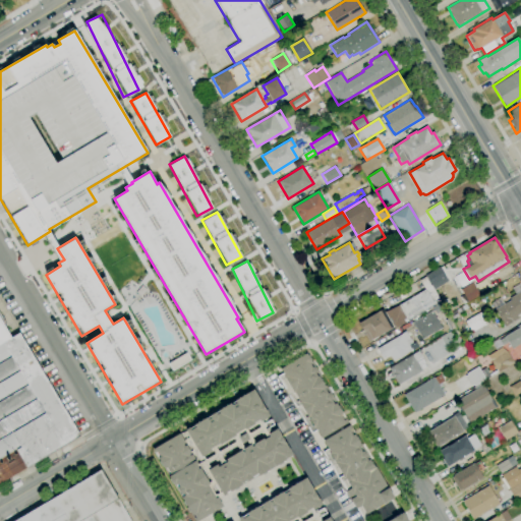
[(435,289),(425,275),(440,267),(448,281),(435,289)]
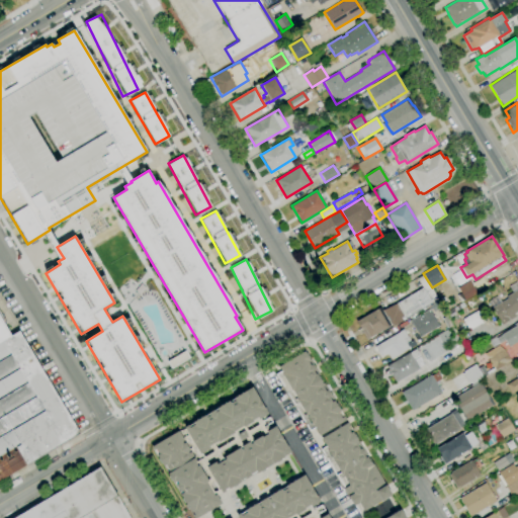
[(397,304),(423,287),(417,278),(423,275),(428,284),(429,284),(438,299),(437,300),(437,301),(434,303),(433,303),(432,303),(406,319),(397,304)]
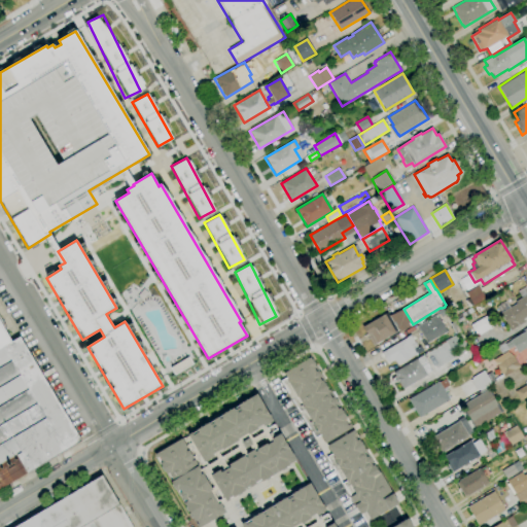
[(473,306),(466,292),(478,285),(486,299),(473,306)]
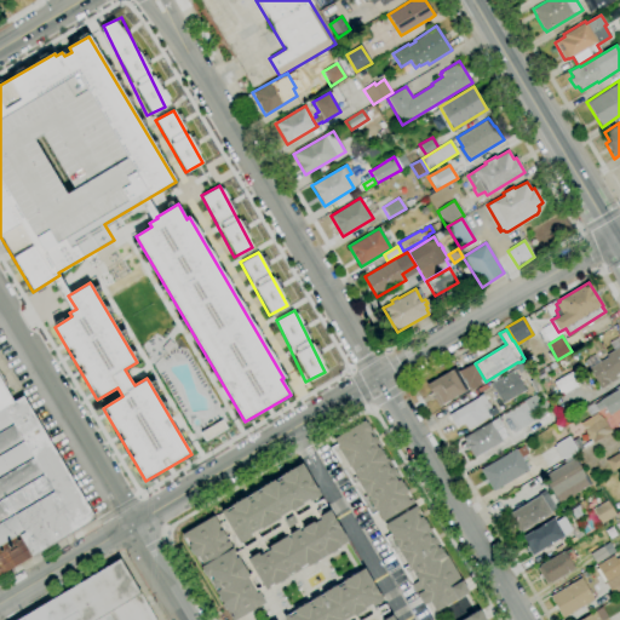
[(601,389),(589,368),(607,357),(606,355),(619,346),(619,372),(615,375),(616,378),(601,389)]
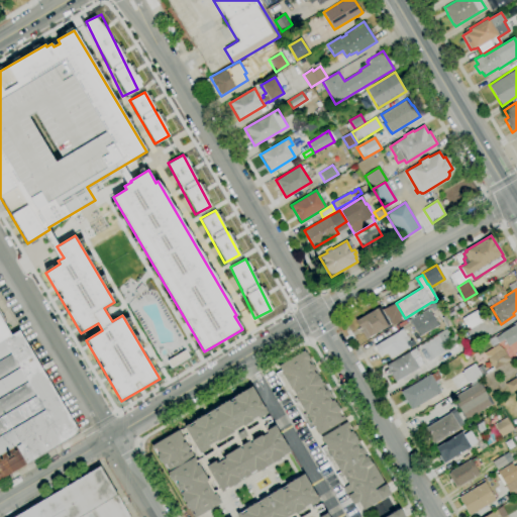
[(405,318),(404,319),(382,333),(381,331),(367,339),(355,320),(380,306),(382,310),(396,303),(405,318)]
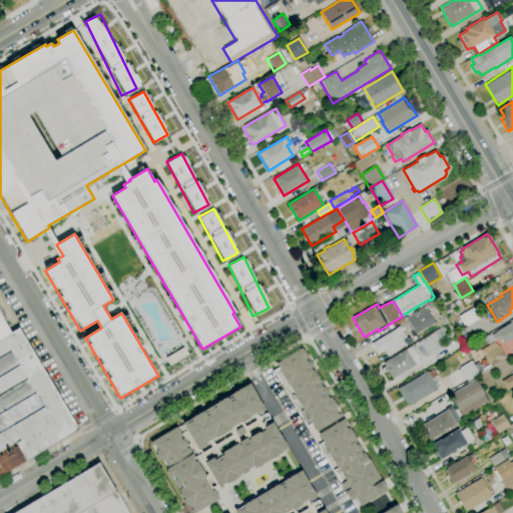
[(416,335),(406,318),(425,306),(435,324),(416,335)]
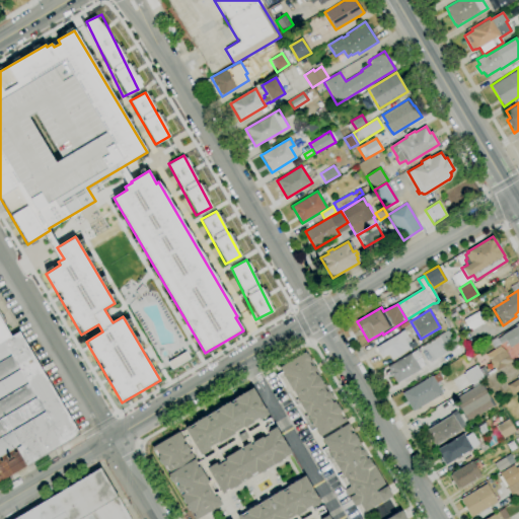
[(470,331),(462,320),(478,310),(487,321),(470,331)]
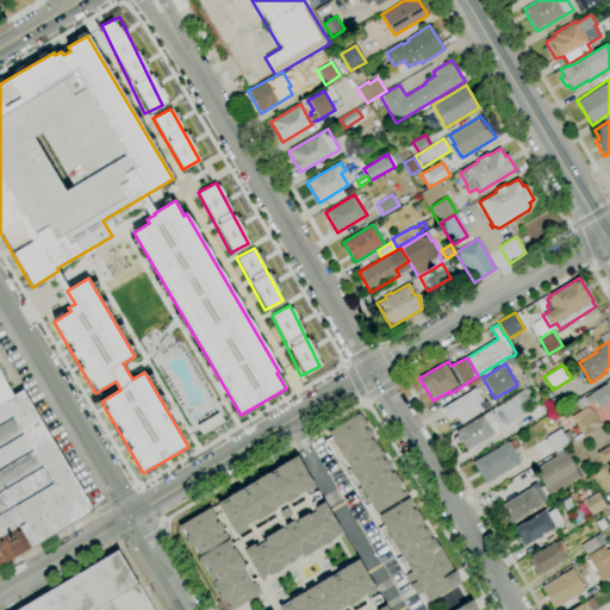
[(0,372),(13,396),(23,390),(94,510),(31,548),(0,566),(0,372)]
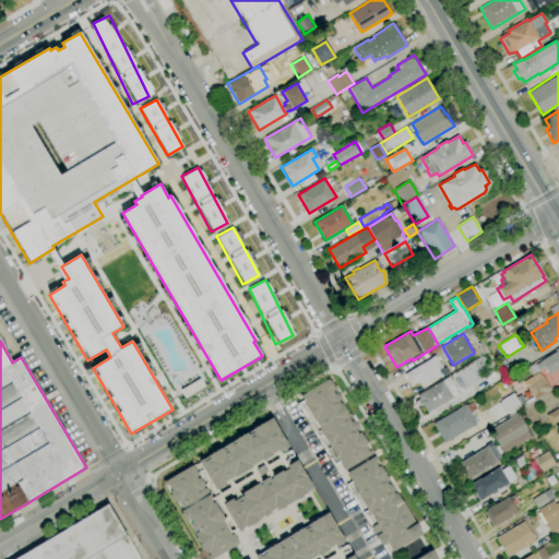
[(483,355),(477,344),(482,341),(488,353),(483,355)]
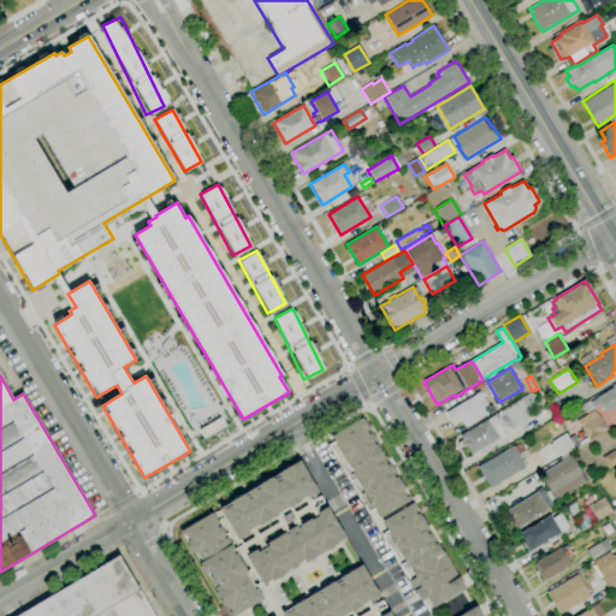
[(615,406),(605,413),(600,404),(592,409),(588,403),(597,398),(597,397),(614,388),(611,385),(615,381),(615,406)]
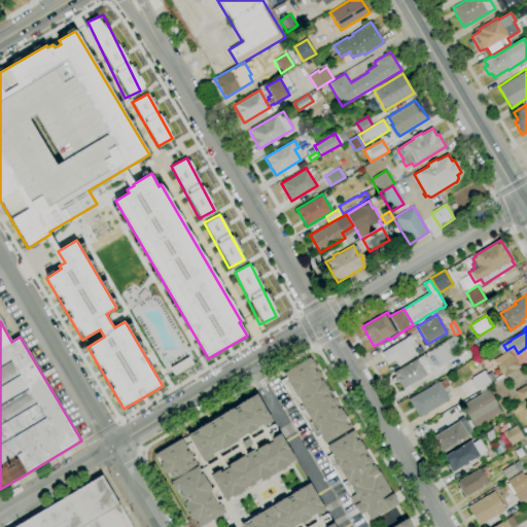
[(397,365),(394,360),(391,362),(391,360),(387,362),(382,353),(406,338),(410,335),(417,347),(414,349),(417,354),(397,365)]
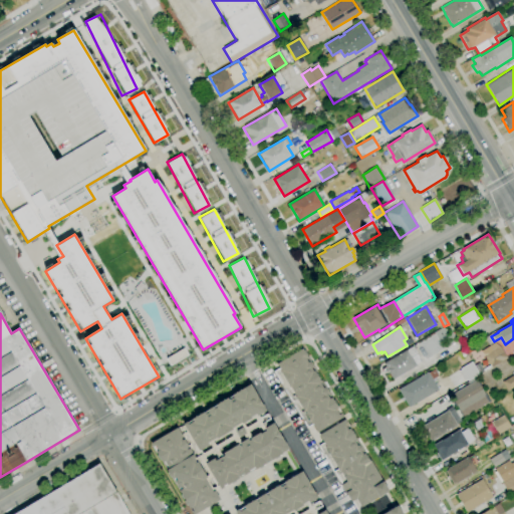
[(491,367),(484,356),(484,355),(481,350),(494,342),(500,346),(507,358),(491,367)]
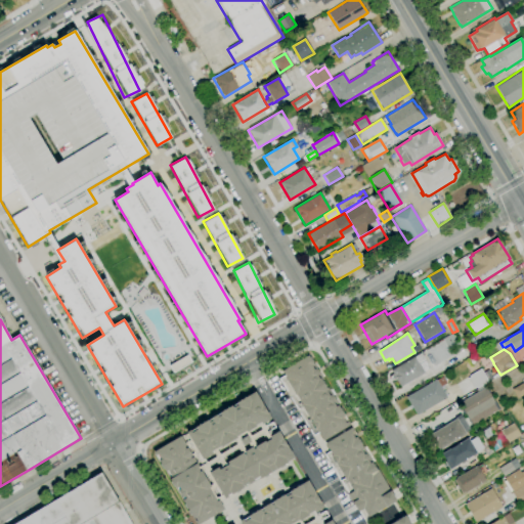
[(400,387),(391,370),(421,353),(425,359),(419,362),(425,373),(400,387)]
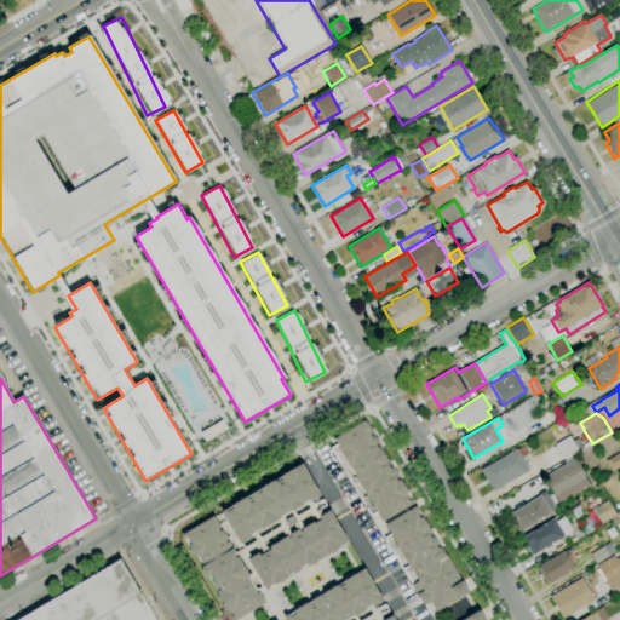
[(383,522),(377,512),(371,516),(360,499),(366,495),(357,482),(352,486),(349,480),(355,476),(350,468),(349,468),(338,449),(333,453),(329,448),(337,443),(333,438),(365,420),(371,431),(372,431),(380,446),(379,447),(386,459),(388,458),(400,478),(400,480),(414,503),(383,522)]
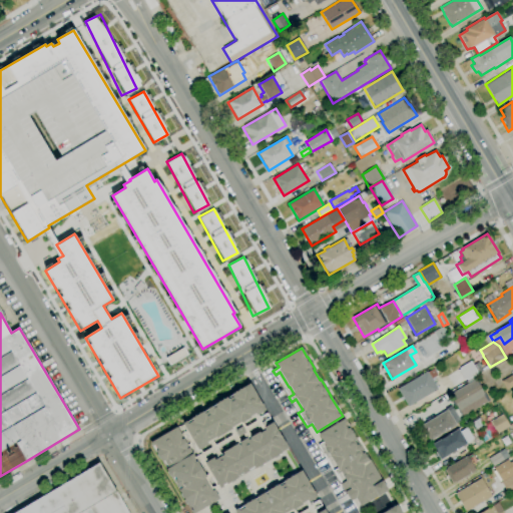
[(464,382),(458,371),(460,369),(459,368),(470,361),(478,374),(464,382)]
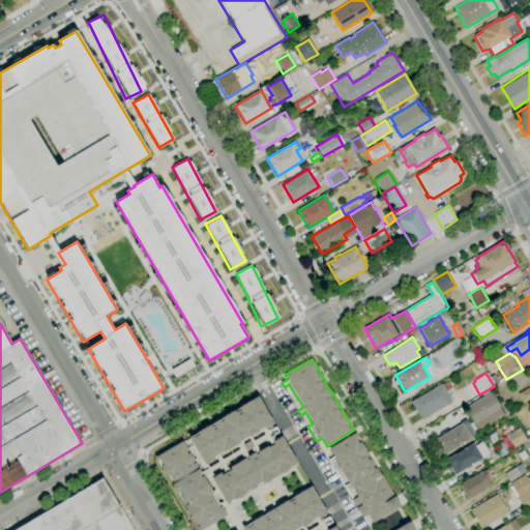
[(494,385),(489,377),(494,374),(499,382),(494,385)]
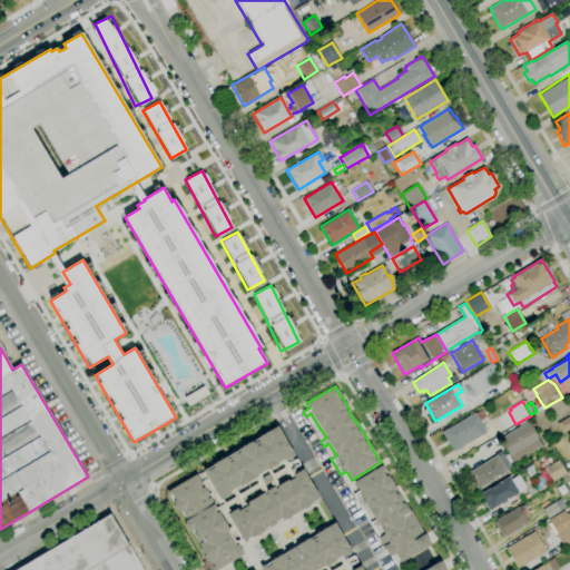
[(453,452),(442,432),(474,413),(481,410),(485,418),(479,421),(487,433),(453,452)]
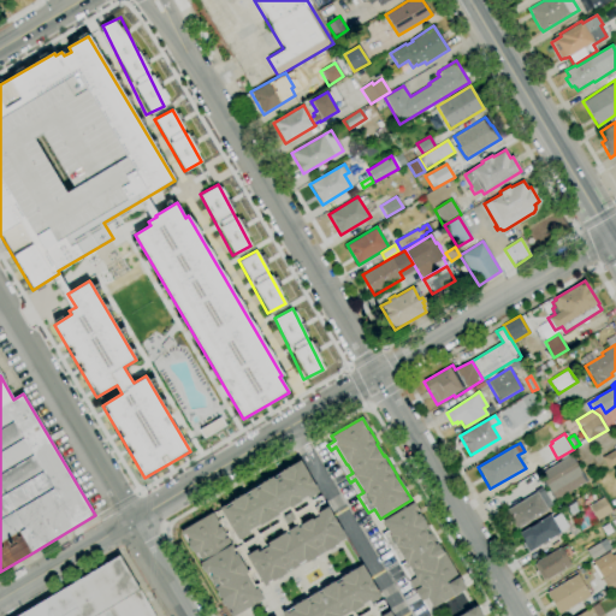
[(615,463),(608,469),(602,458),(615,449),(615,463)]
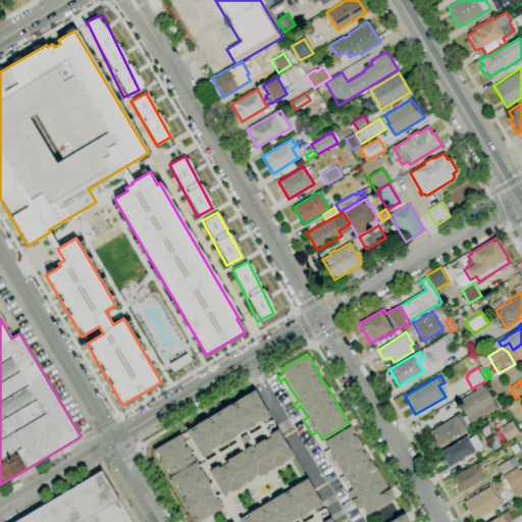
[(470,424),(457,402),(483,385),(492,401),(491,401),(497,409),(470,424)]
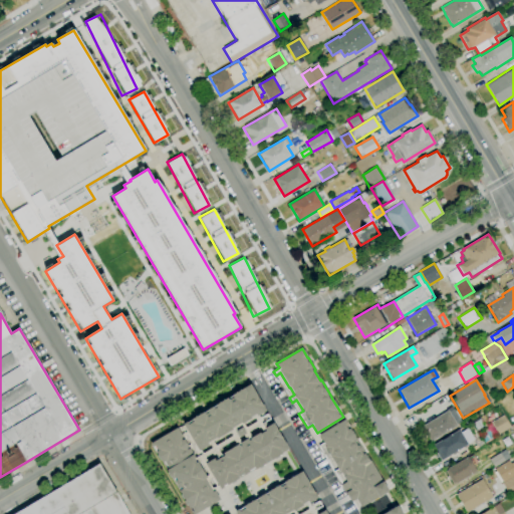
[(194,513),(192,513),(191,512),(192,511),(190,508),(189,509),(178,491),(180,490),(179,488),(178,488),(174,482),(175,481),(173,479),(172,480),(166,470),(167,470),(162,462),(157,454),(156,454),(152,446),(151,444),(177,428),(178,429),(184,426),(183,424),(187,422),(187,423),(192,420),(191,419),(203,412),(204,413),(207,411),(207,410),(212,407),(212,408),(215,406),(215,405),(227,398),(227,399),(232,396),(232,395),(250,383),(266,412),(258,416),(260,418),(267,414),(270,419),(265,423),(267,427),(273,423),(288,449),(281,453),(281,454),(271,460),(265,463),(266,463),(255,470),(254,468),(249,471),(249,472),(244,475),(243,474),(238,477),(239,479),(227,486),(226,484),(223,487),(223,488),(220,490),(219,489),(215,491),(220,499),(194,513)]
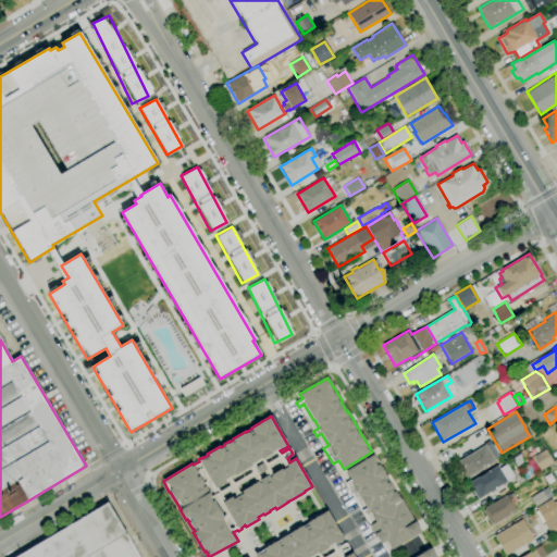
[(467,479),(456,462),(491,442),(500,457),(494,460),(495,461),(467,479)]
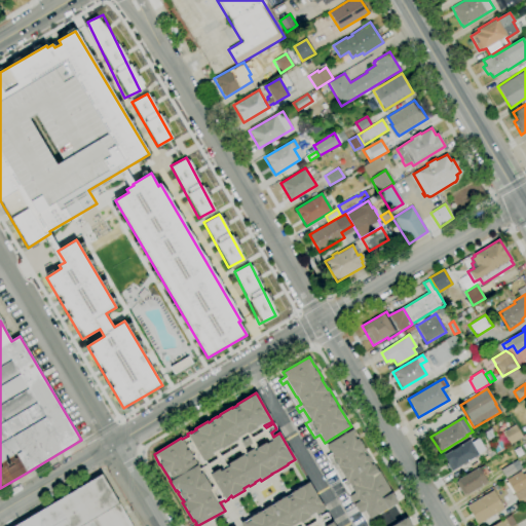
[(511,445),(502,431),(515,424),(523,438),(511,445)]
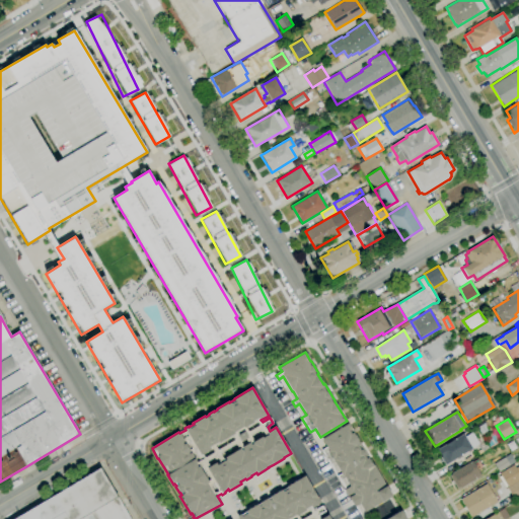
[(365,512),(360,504),(354,507),(349,498),(344,490),(350,487),(345,477),(340,482),(337,475),(341,473),(335,462),(329,465),(321,450),(326,447),(321,439),(348,424),(368,457),(372,465),(373,464),(392,496),(365,512)]
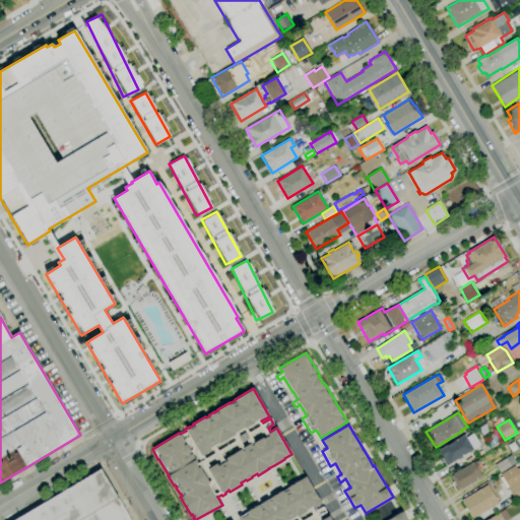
[(446,466),(441,458),(442,457),(438,451),(464,435),(464,436),(471,432),(479,445),(472,449),(473,450),(446,466)]
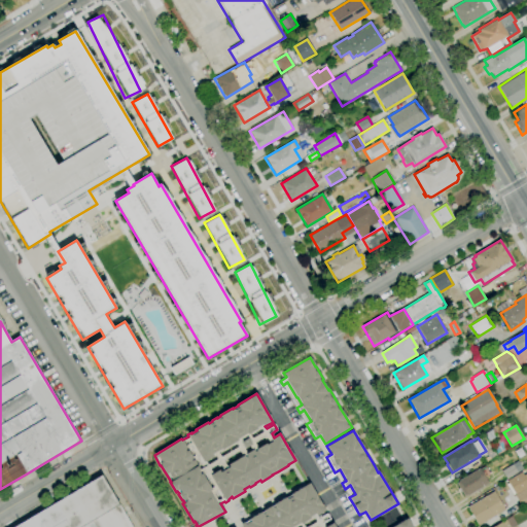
[(506,480),(501,471),(513,464),(518,472),(506,480)]
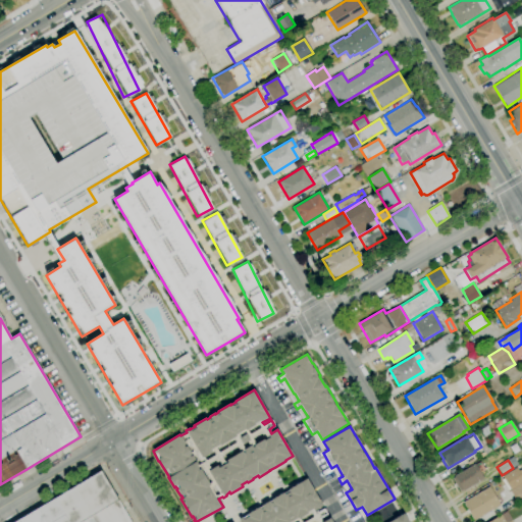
[(460,492),(452,478),(455,476),(474,464),(480,473),(482,472),(484,474),(482,476),(484,479),(464,491),(463,490),(460,492)]
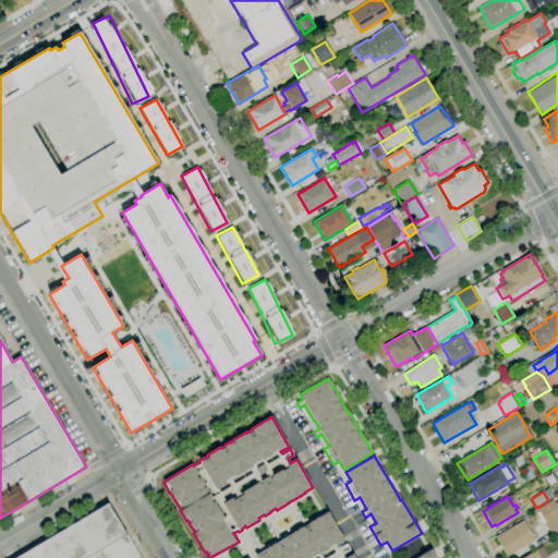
[(557,535),(553,538),(545,524),(546,524),(545,523),(543,524),(536,513),(538,511),(536,509),(552,500),(554,504),(557,501),(557,535)]
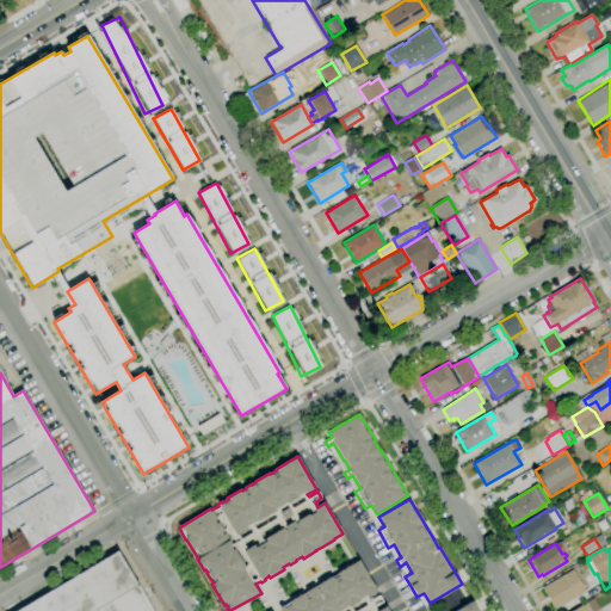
[(16,610),(118,551),(154,610),(16,610)]
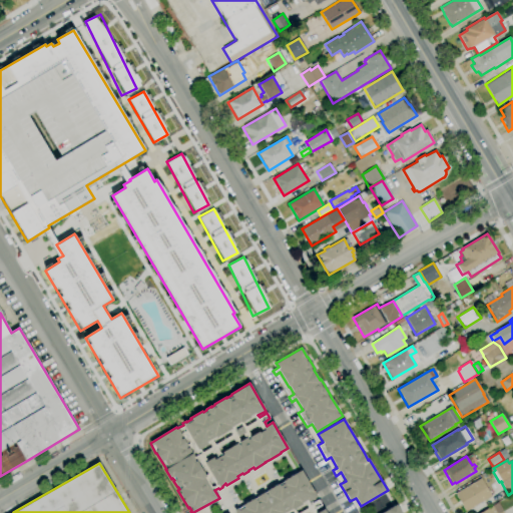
[(234,512),(233,510),(237,508),(237,509),(242,506),(242,505),(253,498),(254,499),(257,497),(265,492),(265,493),(267,491),(278,484),(279,485),(284,482),(283,481),(301,470),(317,497),(311,500),(313,503),(318,500),(322,506),(315,510),(316,512),(318,512),(324,509),(326,512),(234,512)]
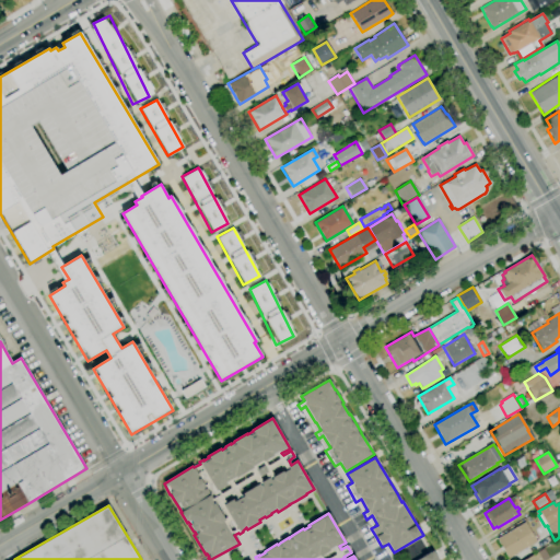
[(509,559),(497,539),(525,522),(537,541),(509,559)]
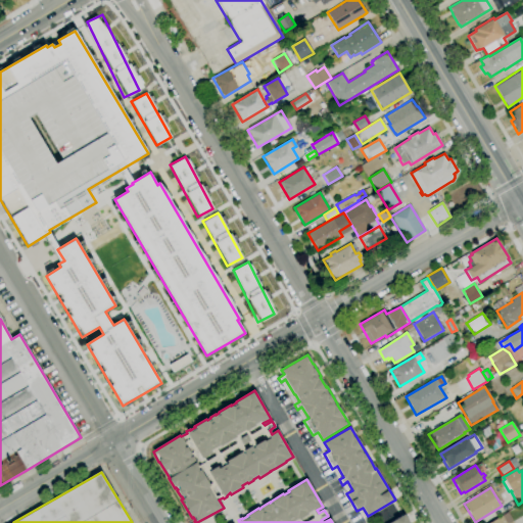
[(489,522),(507,513),(513,522),(489,522)]
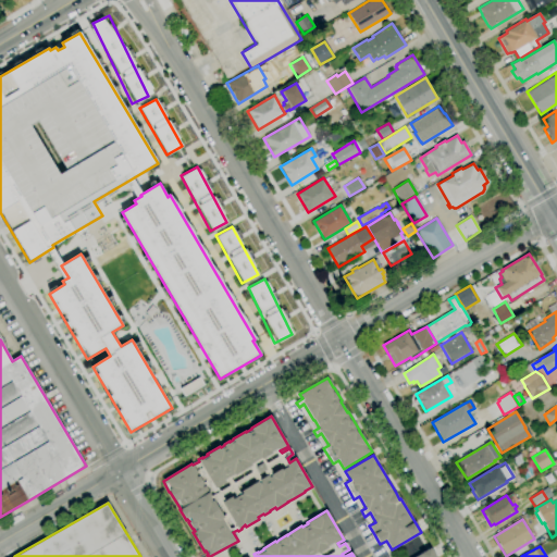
[(412,556),(435,556),(432,547),(412,556)]
